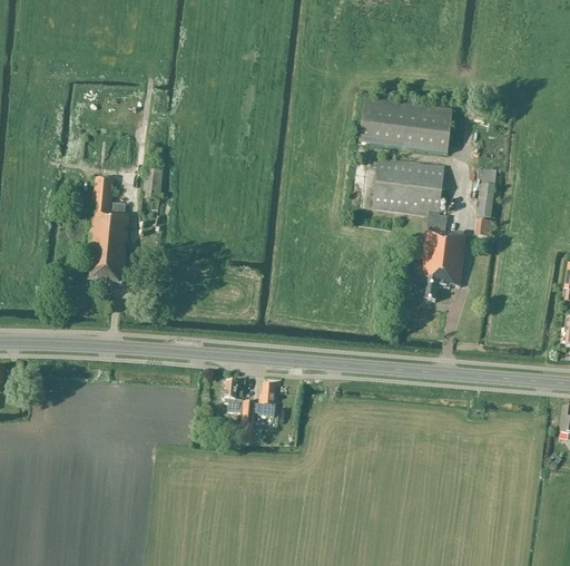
[(115,115),(130,116),(133,96),(117,95),(115,115)]
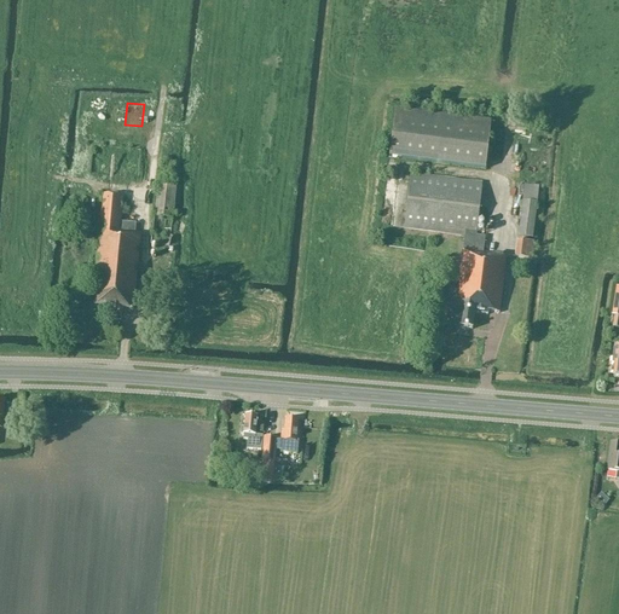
[(491,117),(394,105),(389,154),(485,164),(491,117)]
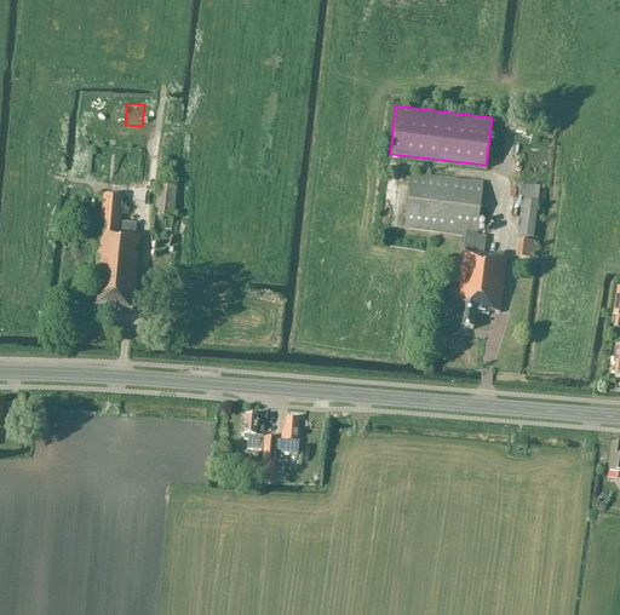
[(528,168),(545,170),(546,157),(529,157),(528,168)]
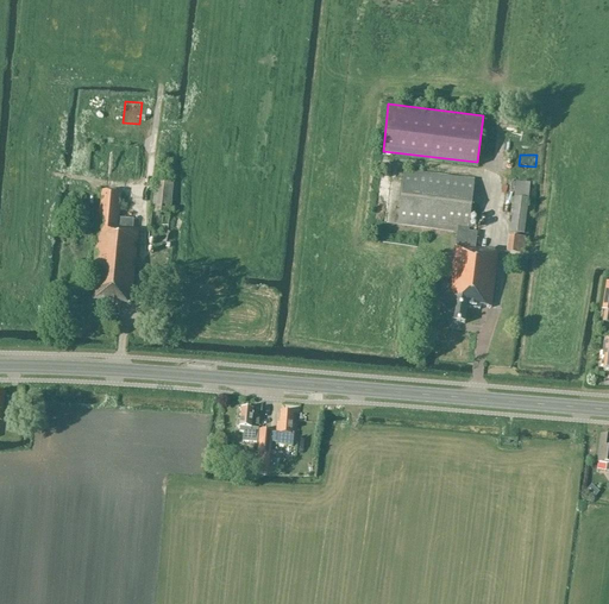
[(453,308),(452,319),(464,320),(466,306),(479,307),(481,303),(491,304),(497,247),(475,245),(477,230),(468,228),(475,176),(405,168),(397,222),(457,230),(447,308),(453,308)]
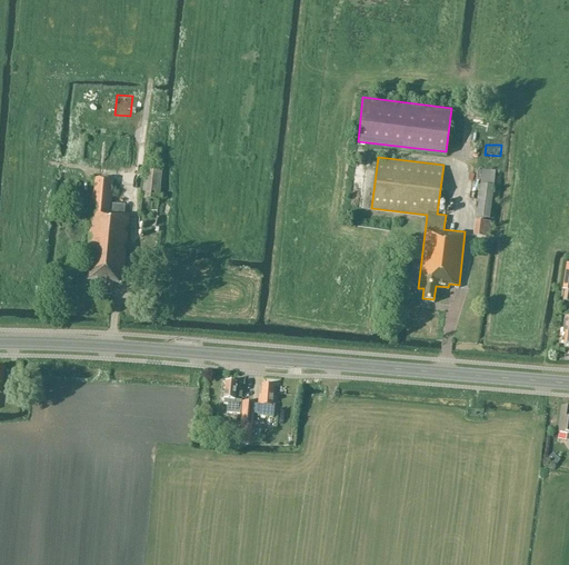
[(481,166),(479,181),(476,214),(489,216),(492,182),(495,167),(481,166)]
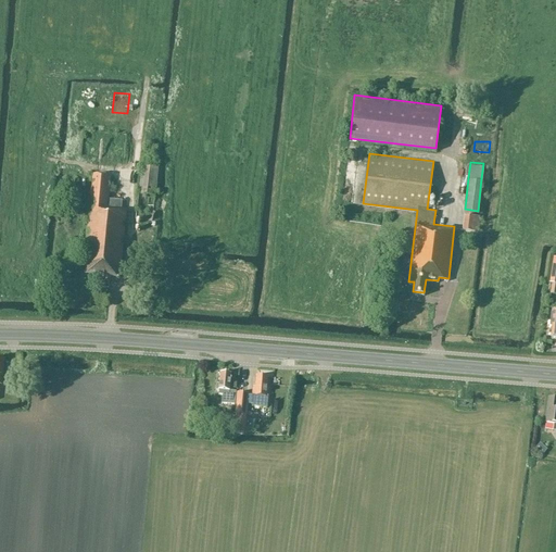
[(154,193),(158,166),(141,164),(138,191),(154,193)]
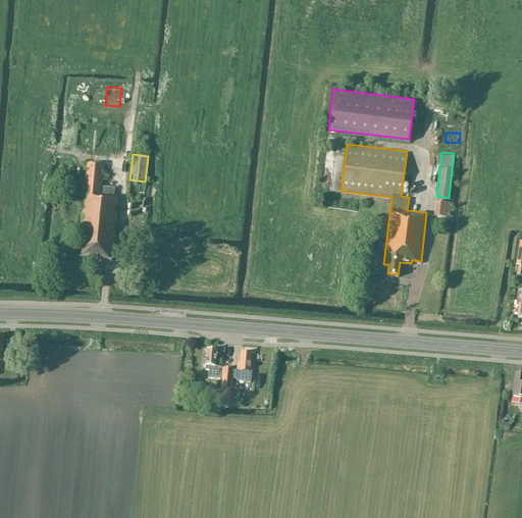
[(82,230),(79,255),(112,258),(118,194),(114,194),(114,187),(102,185),(104,163),(87,161),(80,230),(82,230)]
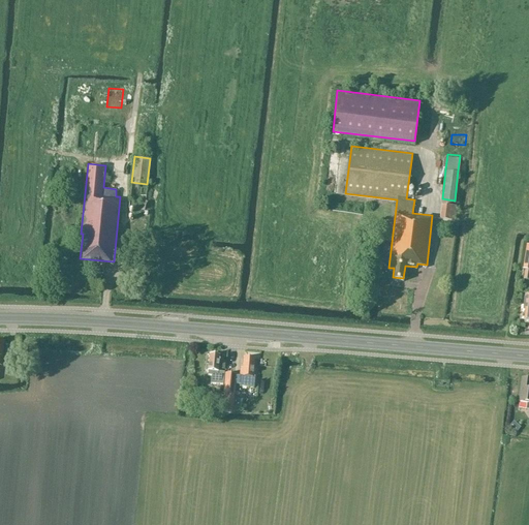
[(457,204),(441,202),(439,216),(455,218),(457,204)]
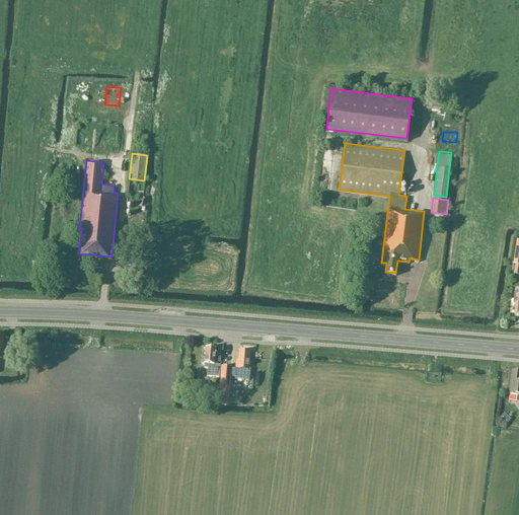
[(75,220),(67,220),(66,228),(74,229),(75,220)]
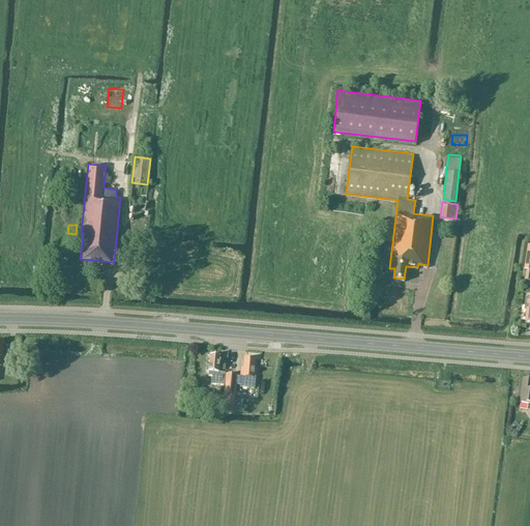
[(388,243),(379,242),(377,262),(386,263),(388,243)]
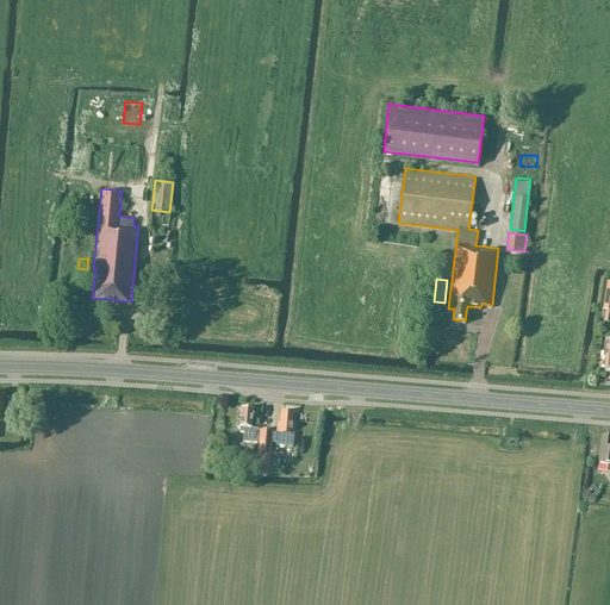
[(271,415),(269,401),(259,401),(260,415),(271,415)]
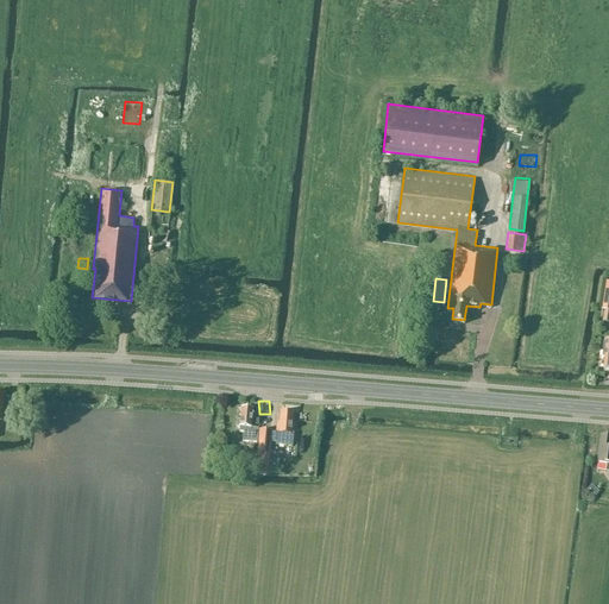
[(252,407),(240,406),(239,423),(240,423),(239,428),(243,428),(243,438),(257,439),(258,425),(251,423),(252,407)]
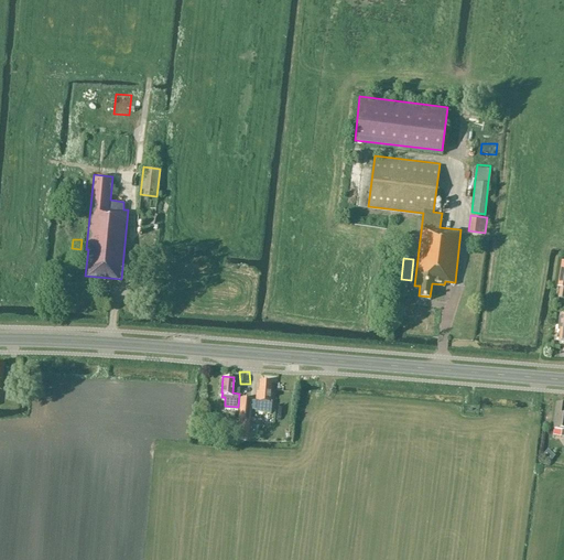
[(271,379),(260,379),(259,390),(257,390),(256,398),(251,397),(240,396),(238,418),(237,418),(236,433),(248,434),(250,411),(250,405),(257,405),(256,409),(271,410),(272,398),(269,398),(271,379)]
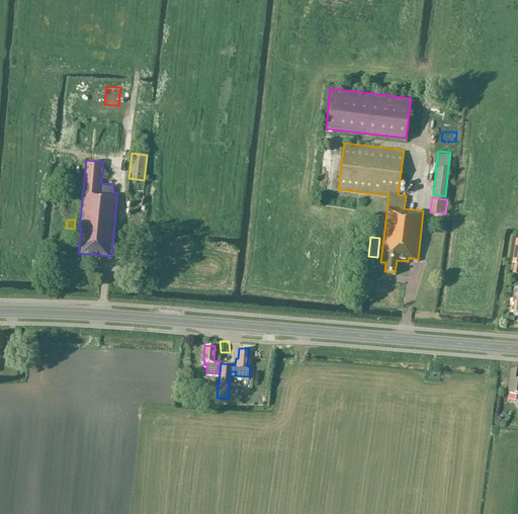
[(517,367),(511,367),(507,391),(515,392),(514,398),(517,398),(517,367)]
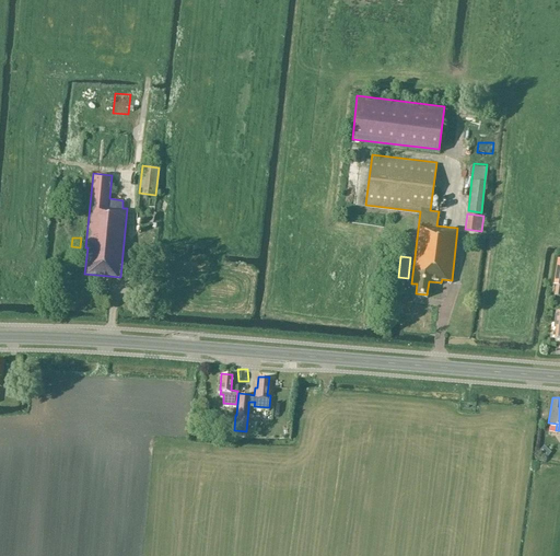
[(223,413),(222,426),(233,427),(234,414),(223,413)]
